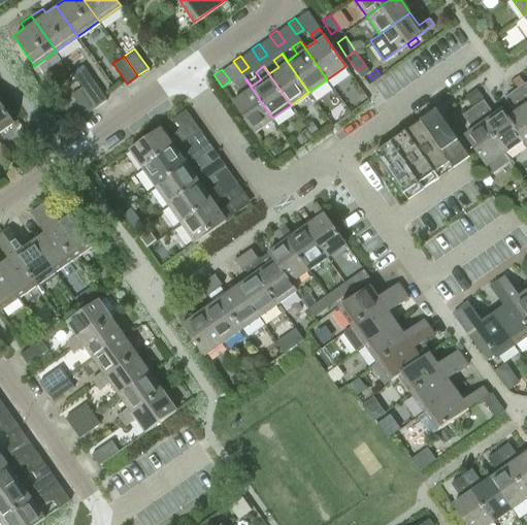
[(92,77),(81,85),(95,105),(105,98),(92,77)]
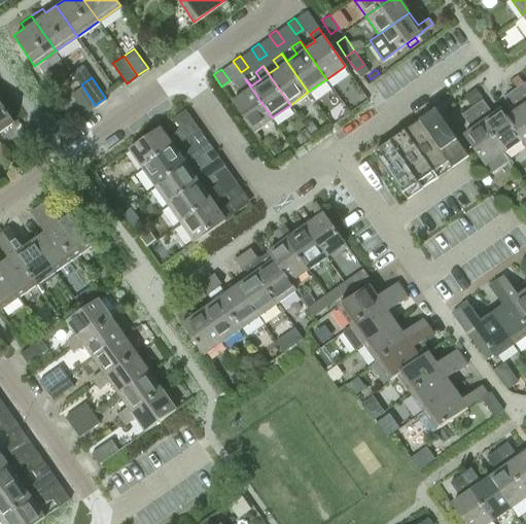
[(253,131),(272,117),(245,79),(237,84),(242,93),(231,100),(253,131)]
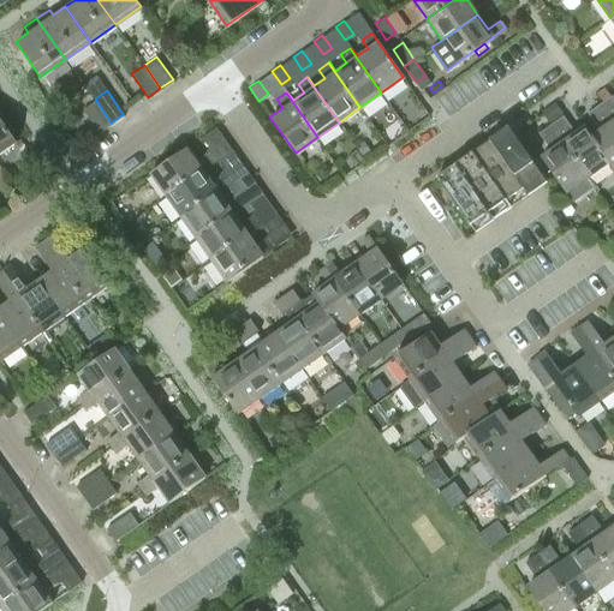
[(613,99),(610,94),(598,102),(613,124),(613,99)]
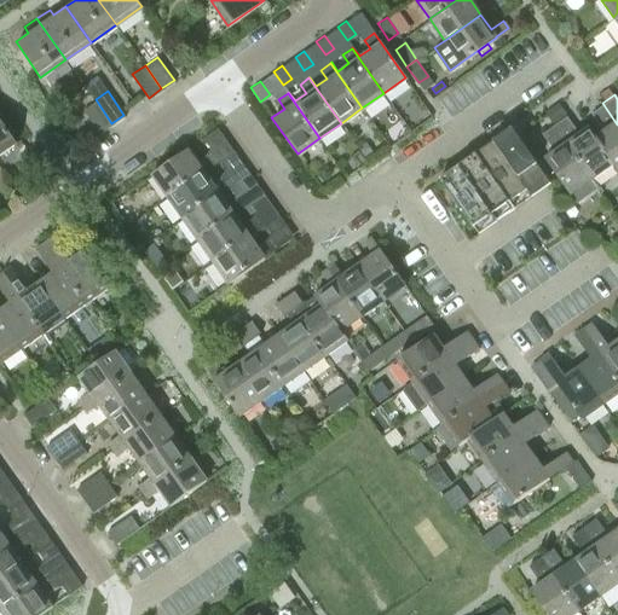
[(111,123),(96,99),(82,109),(99,132),(111,123)]
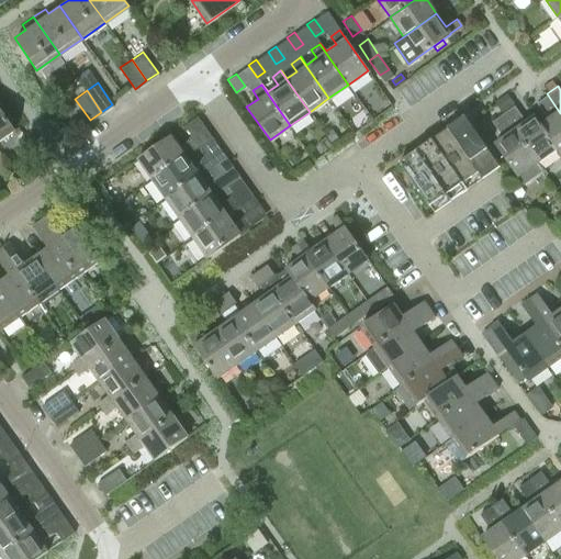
[(547,118),(539,123),(556,147),(554,148),(560,157),(560,156),(560,113),(547,93),(536,101),(547,118)]
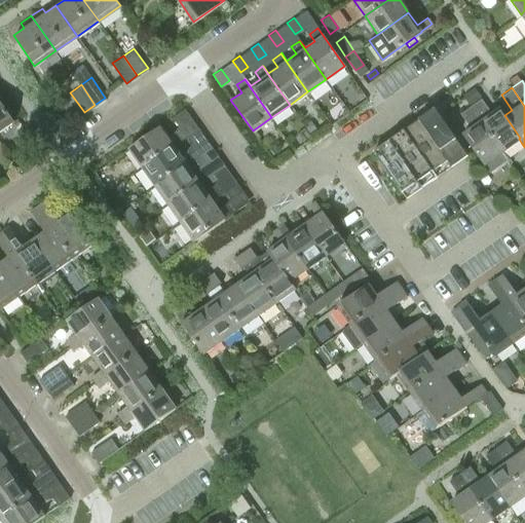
[(480,98),(470,105),(501,151),(519,139),(520,138),(504,115),(499,107),(490,113),(480,98)]
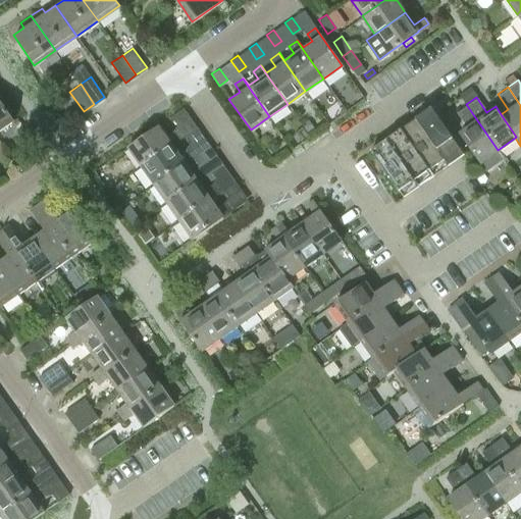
[(0,127),(13,119),(0,100),(0,127)]
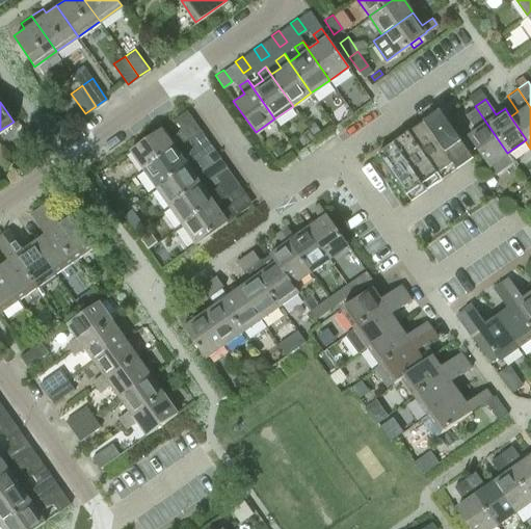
[(512,159),(507,153),(475,106),(465,113),(475,129),(467,135),(494,173),(512,159)]
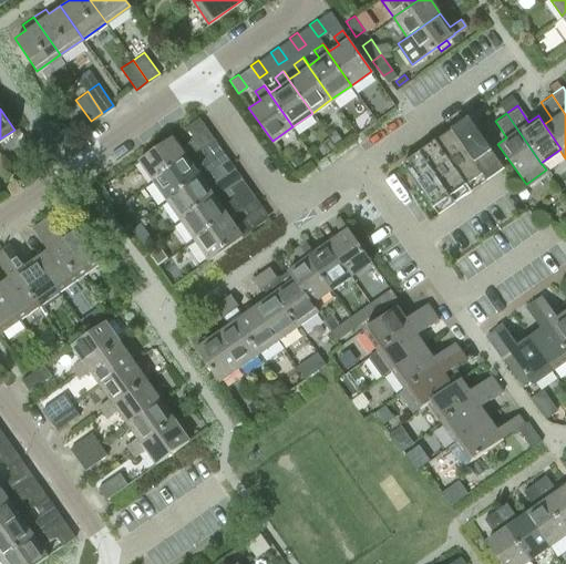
[(198,116),(186,125),(193,134),(205,125),(198,116)]
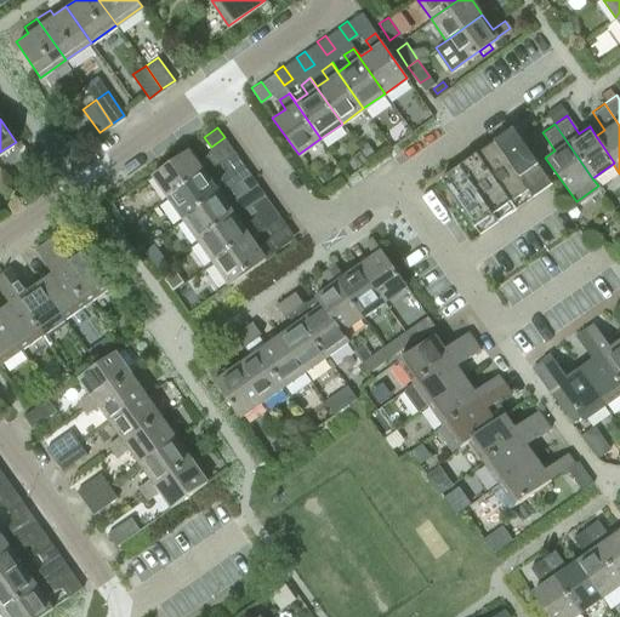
[(494,140),(527,188),(533,195),(551,183),(512,127),(494,140)]
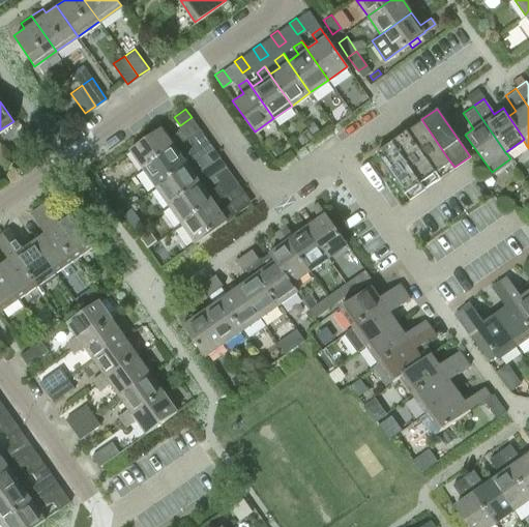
[(421,119),(406,130),(435,171),(449,160),(421,119)]
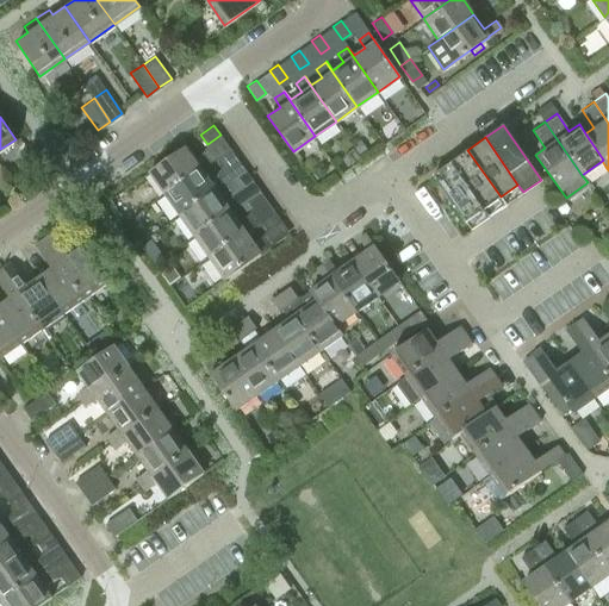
[(163,193),(197,169),(207,161),(202,151),(193,158),(184,145),(148,170),(163,193)]
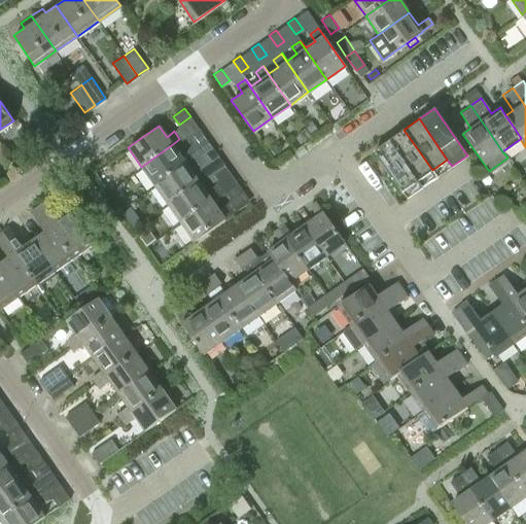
[(186,135),(191,143),(203,135),(198,128),(186,135)]
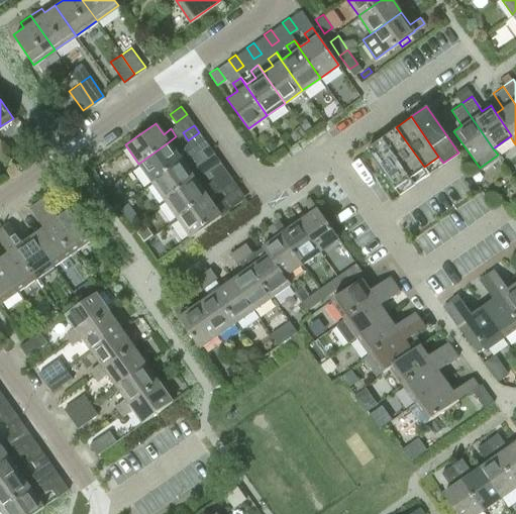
[(396,127),(382,137),(409,177),(424,167),(396,127)]
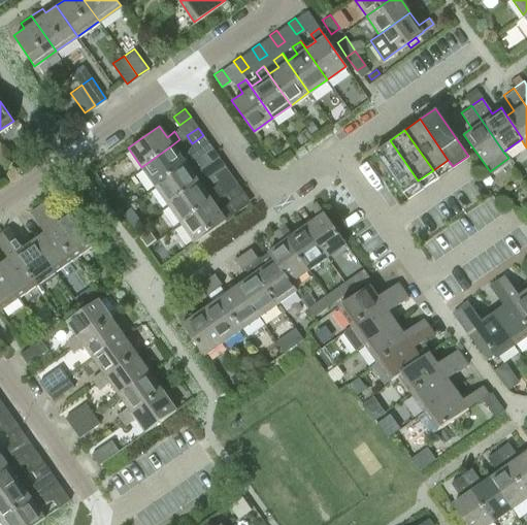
[(141,167),(155,185),(193,158),(187,150),(179,155),(173,145),(180,140),(179,139),(170,146),(141,167)]
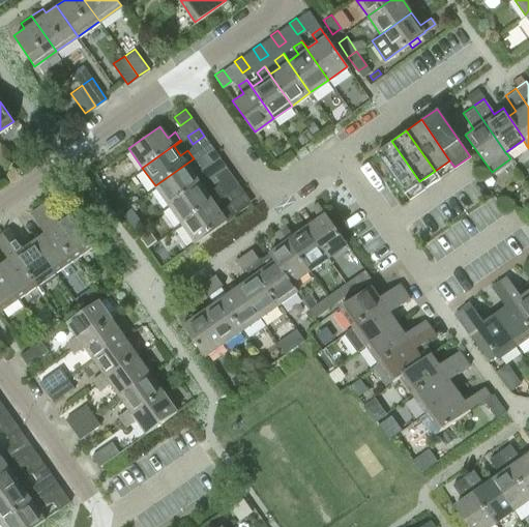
[(404,193),(419,181),(391,141),(375,152),(404,193)]
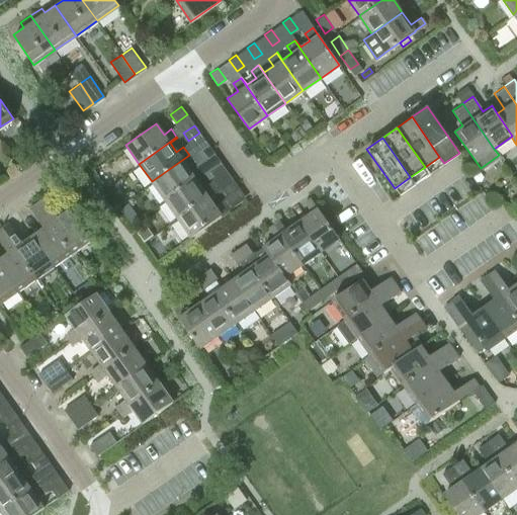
[(196,151),(201,158),(212,150),(207,143),(196,151)]
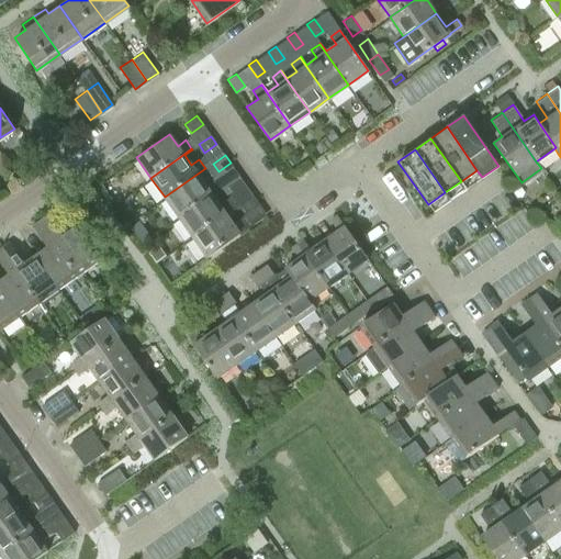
[(205,168),(165,197),(178,216),(219,188),(213,179),(219,171),(213,164),(205,168)]
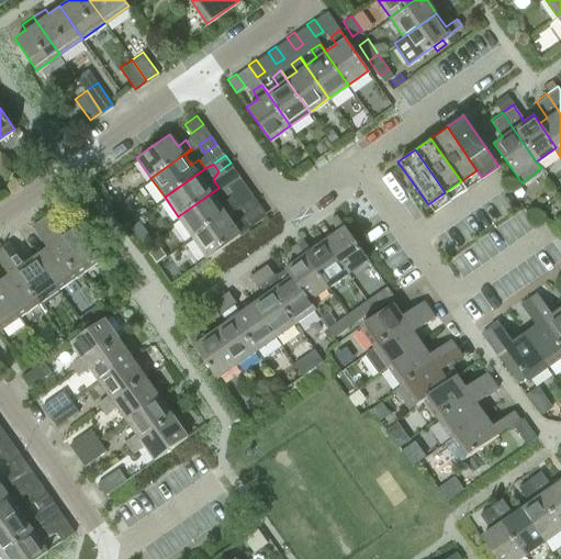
[(226,183),(232,191),(244,182),(238,175),(226,183)]
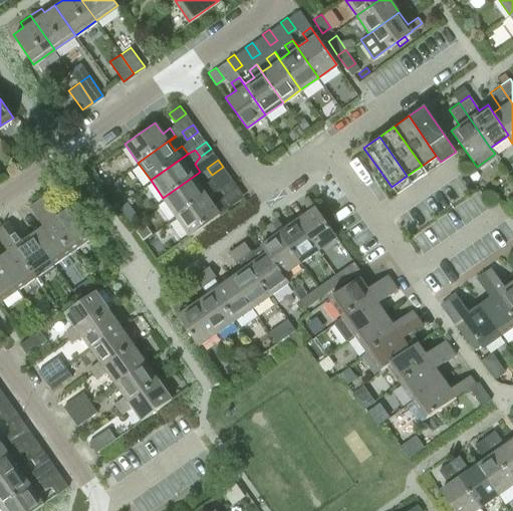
[(201,173),(200,172),(163,198),(176,216),(213,190),(207,181),(200,187),(194,178),(201,173)]
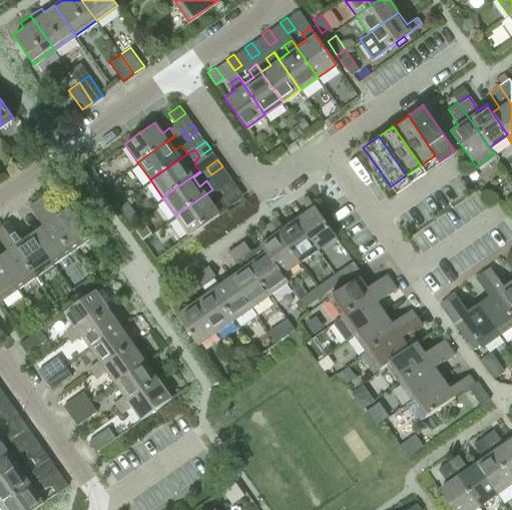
[(235,184),(229,177),(218,184),(223,192),(235,184)]
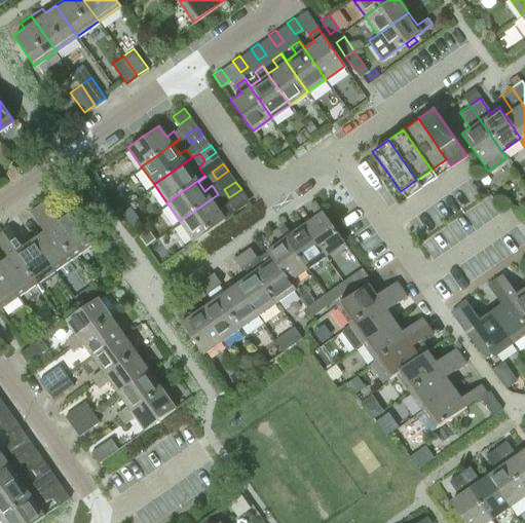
[(218,194),(180,221),(193,239),(231,213),(225,203),(217,209),(211,199),(218,194)]
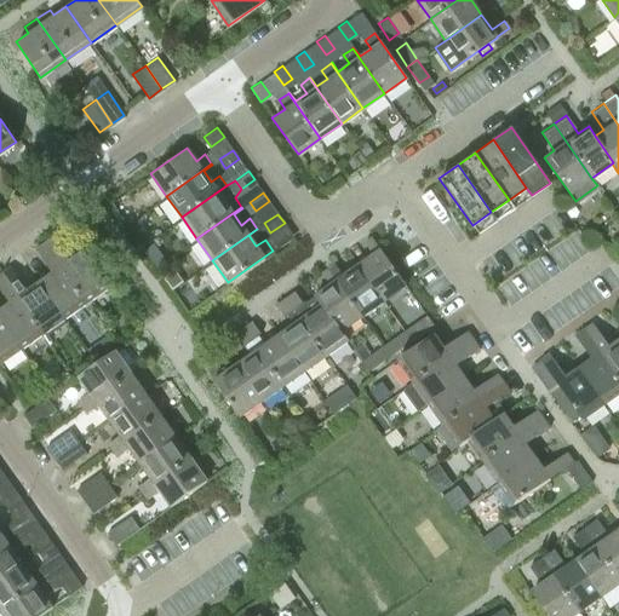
[(52,236),(44,242),(86,303),(108,286),(82,249),(69,259),(52,236)]
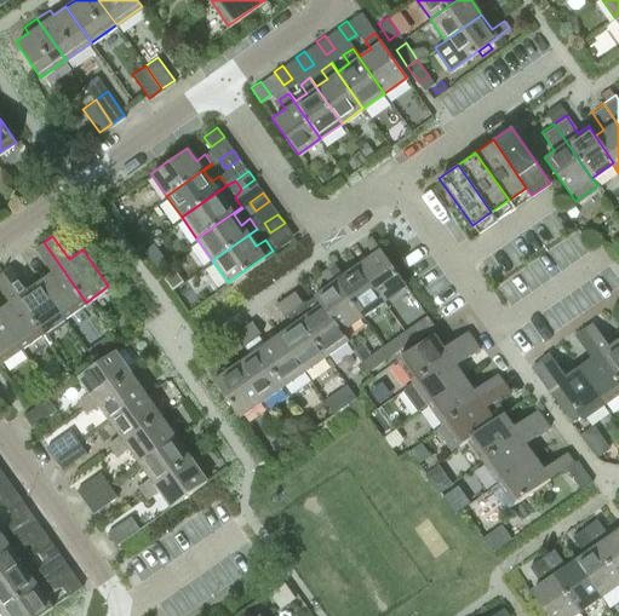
[(372,253),(357,264),(383,300),(405,285),(371,236),(364,242),(372,253)]
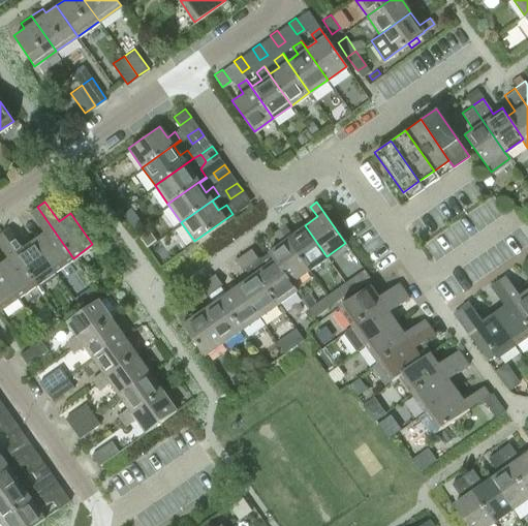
[(55,271),(73,258),(37,207),(30,212),(44,231),(33,240),(55,271)]
